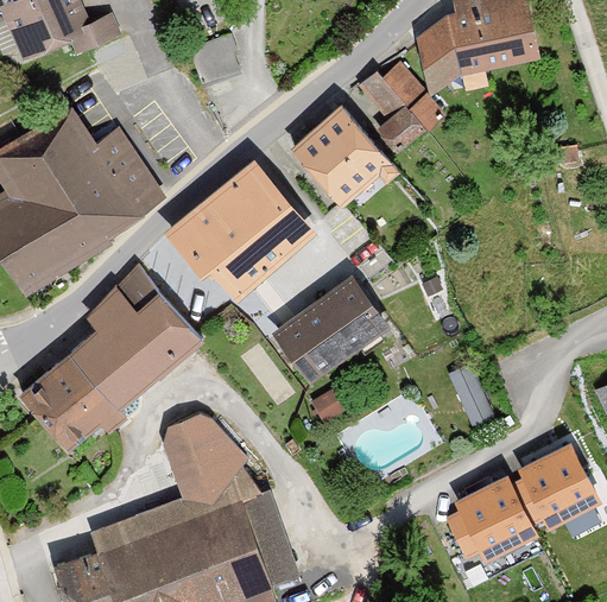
[(0,0),(0,13),(1,14),(32,0),(0,0)]
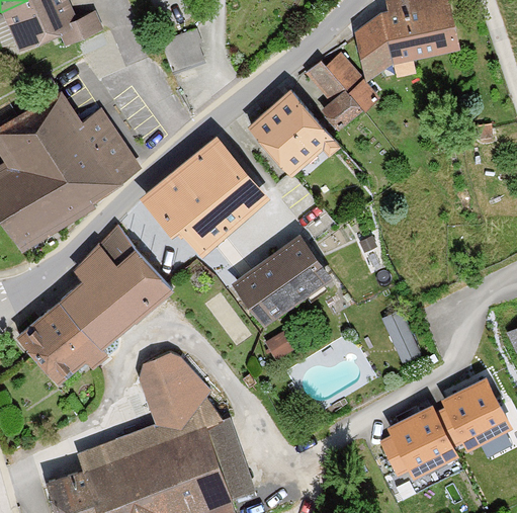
[(77,22),(67,0),(27,0),(1,12),(18,51),(60,31),(67,46),(101,29),(95,14),(77,22)]
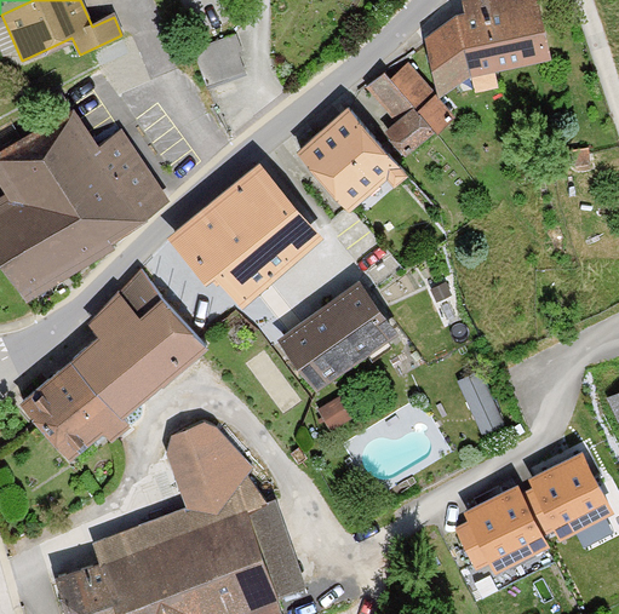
[(474,0),(459,4),(446,17),(428,39),(437,99),(470,79),(473,93),(497,91),(496,69),(549,61),(539,0),(474,0)]
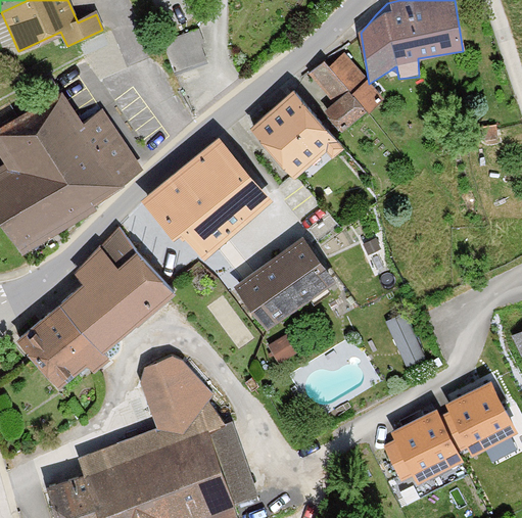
[(200,32),(164,44),(176,76),(206,65),(201,51),(206,49),(200,32)]
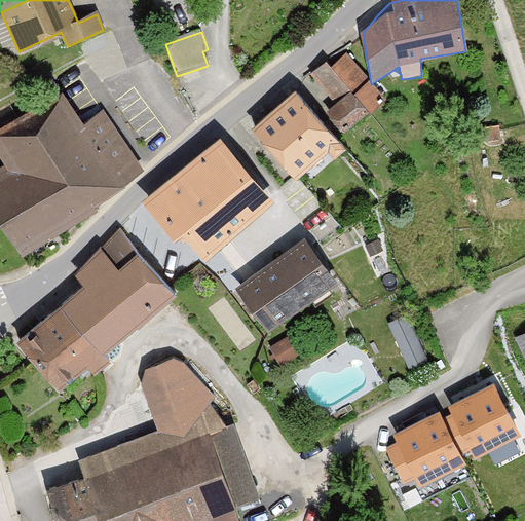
[(349,62),(335,74),(374,117),(388,105),(349,62)]
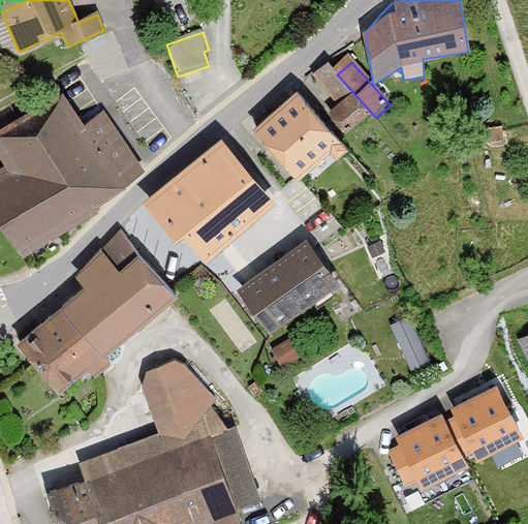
[(372,118),(331,72),(318,84),(343,111),(336,117),(352,135),(372,118)]
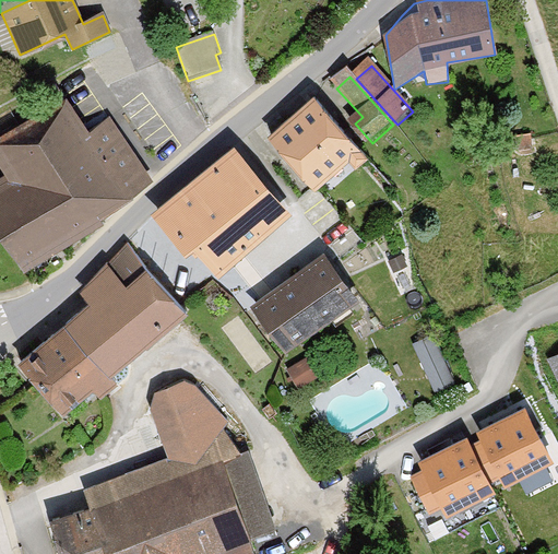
[(68,95),(0,134),(0,163),(7,175),(0,179),(0,234),(25,272),(107,223),(103,216),(149,181),(106,120),(91,132),(68,95)]
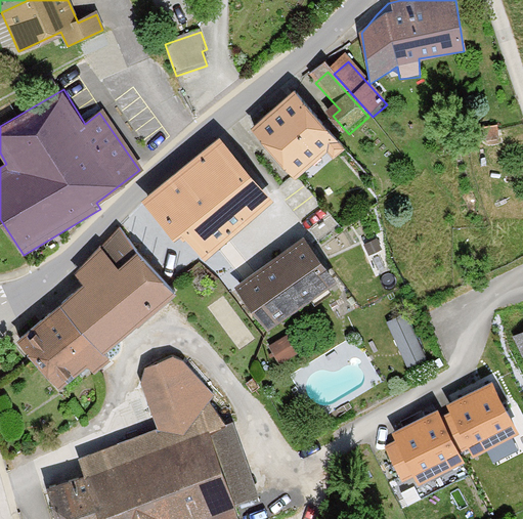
[(294,91),(251,126),(293,176),(325,148),(334,159),(344,150),(294,91)]
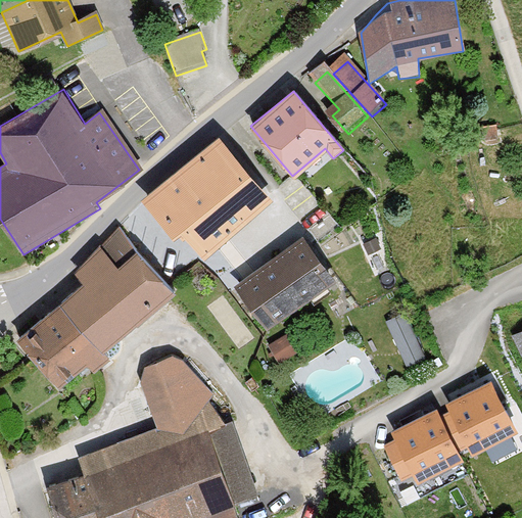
[(272,200),(217,138),(144,201),(171,232),(176,227),(205,257),(272,200)]
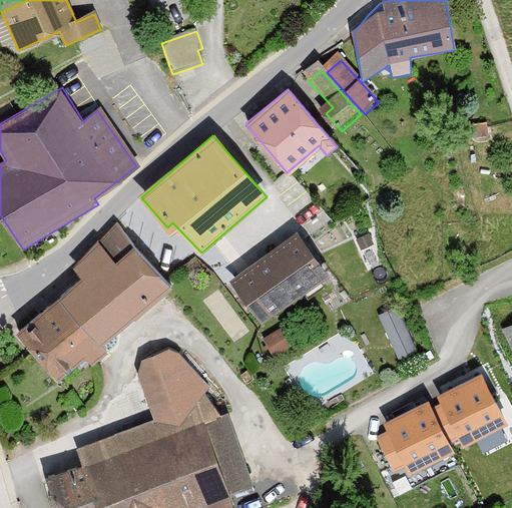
[(118,268),(136,251),(119,233),(102,249),(118,268)]
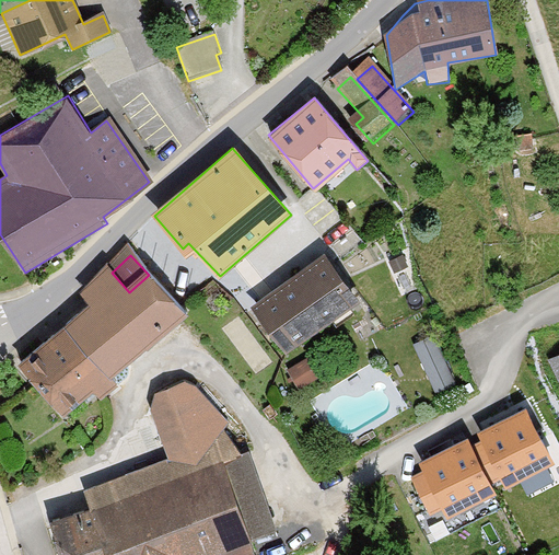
[(322,255),(249,313),(284,356),(357,298),(322,255)]
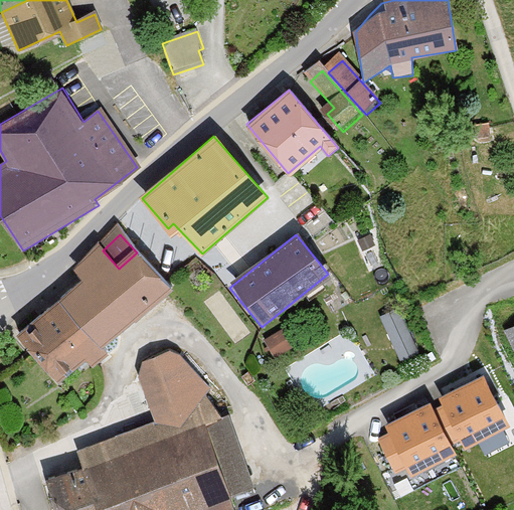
[(86,285),(62,306),(103,351),(143,315),(148,320),(175,296),(137,252),(119,269),(103,250),(78,276),(86,285)]
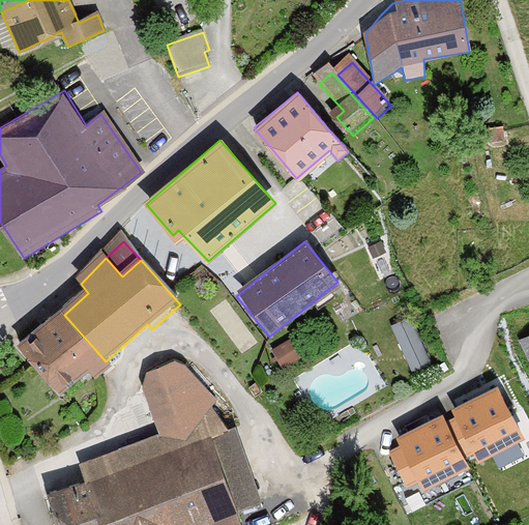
[(106,361),(64,315),(22,353),(63,401),(90,376),(98,385),(114,371),(106,361)]
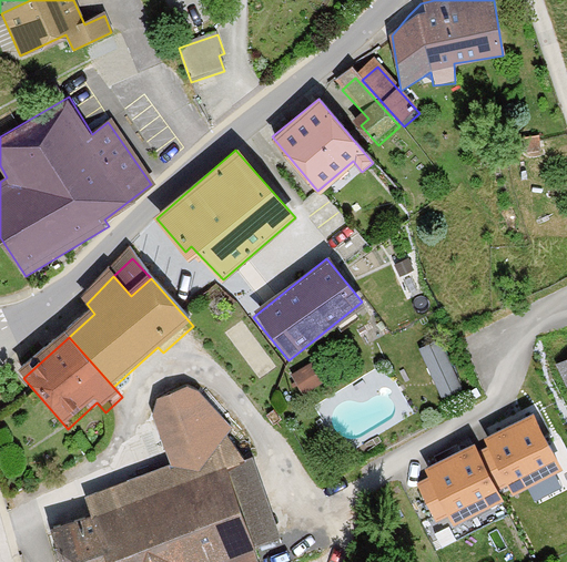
[(566,359),(556,365),(566,388),(566,359)]
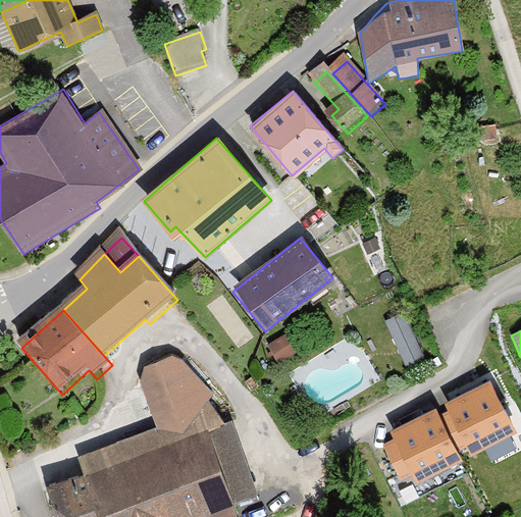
[(144,365),(143,389),(156,425),(80,455),(86,470),(46,485),(56,516),(237,516),(232,503),(258,494),(233,421),(225,423),(206,403),(213,397),(173,353),(144,365)]
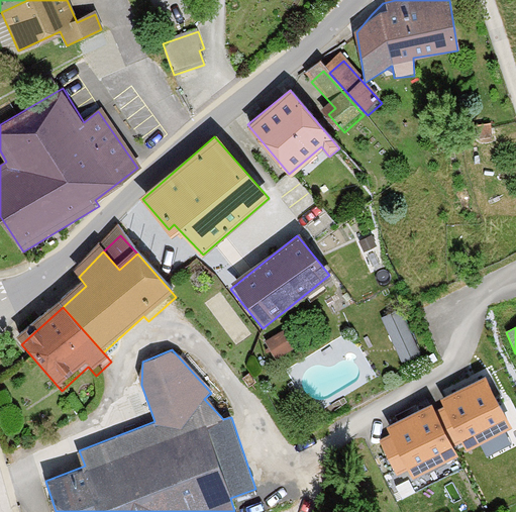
[(487,383),(441,405),(468,456),(513,434),(487,383)]
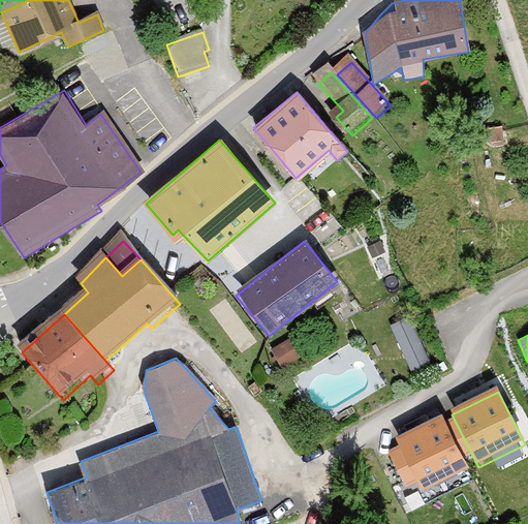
[(443,420),(397,443),(424,496),(470,472),(443,420)]
